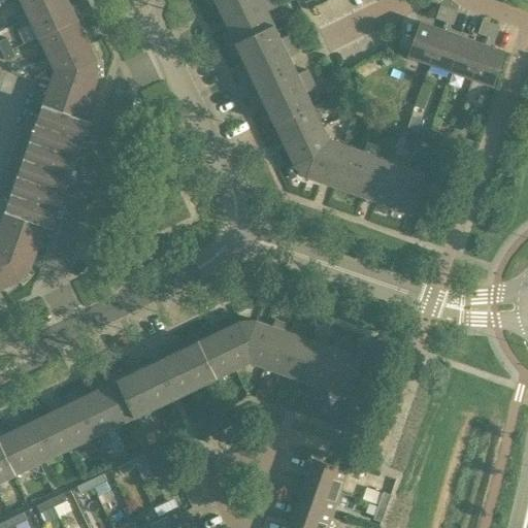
[(21,0),(26,10),(17,15),(23,28),(32,23),(38,37),(77,19),(68,0),(21,0)]
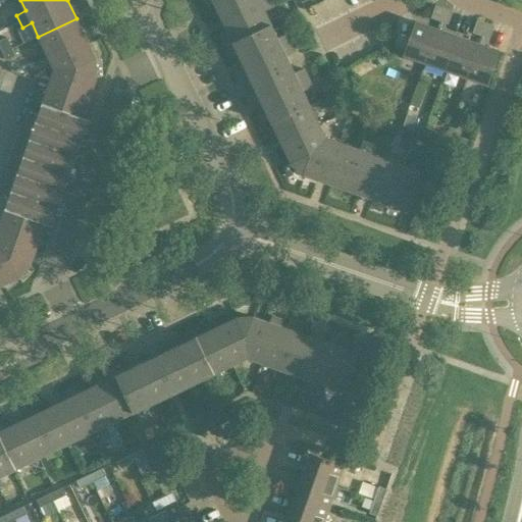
[(273,6),(270,0),(219,0),(213,3),(232,43),(271,24),(264,11),(273,6)]
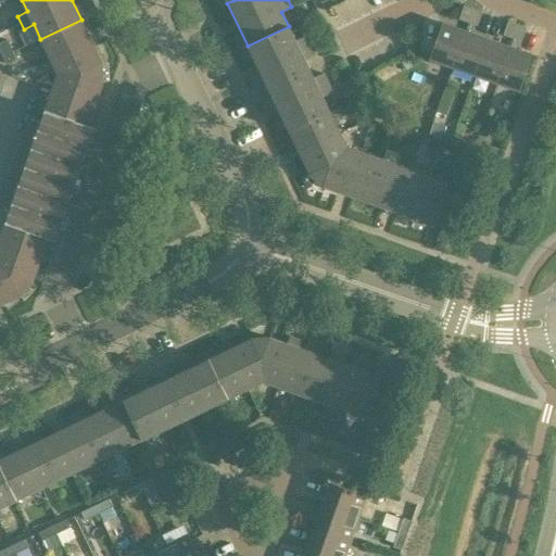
[(468,22),(472,8),(465,5),(459,20),(468,22)]
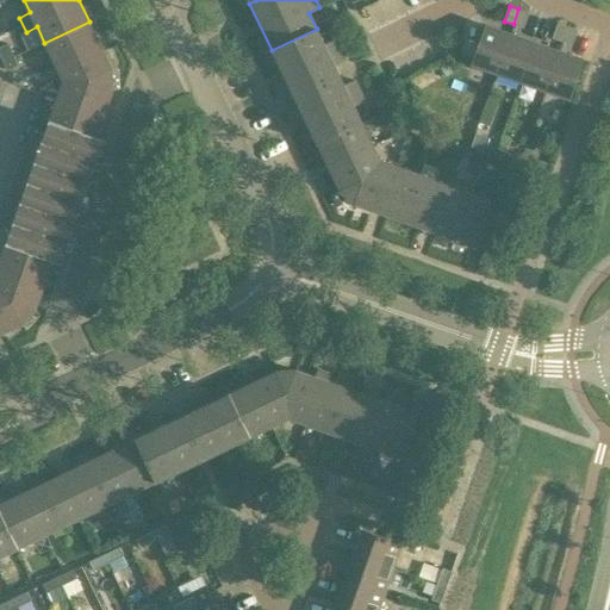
[(518,8),(514,24),(524,29),(530,13),(518,8)]
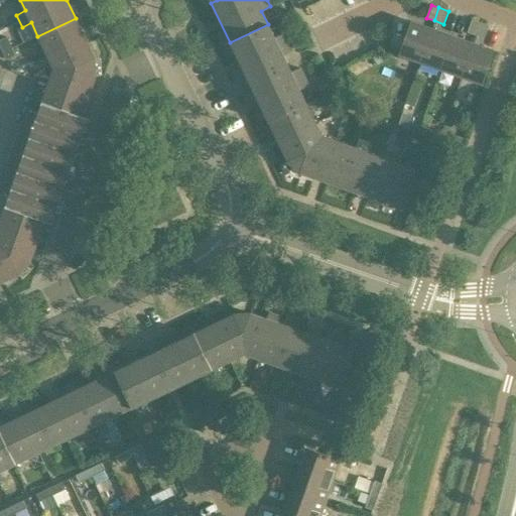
[(37,36),(53,69),(91,49),(76,18),(37,36)]
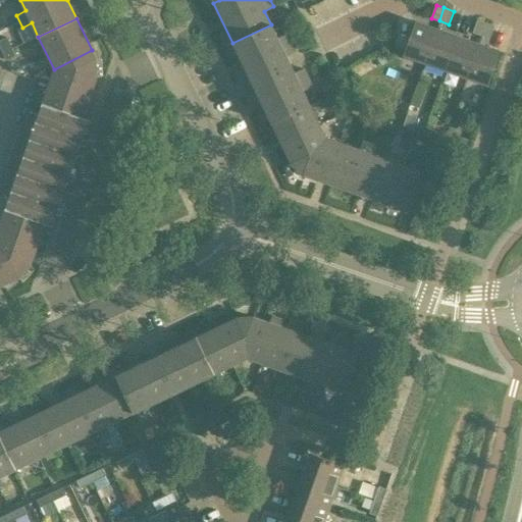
[(481,36),(485,22),(478,19),(473,33),(481,36)]
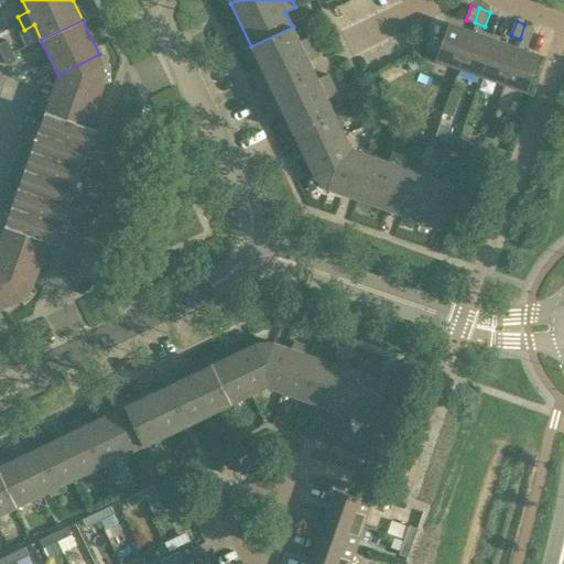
[(458,67),(472,31),(448,22),(435,60),(458,67)]
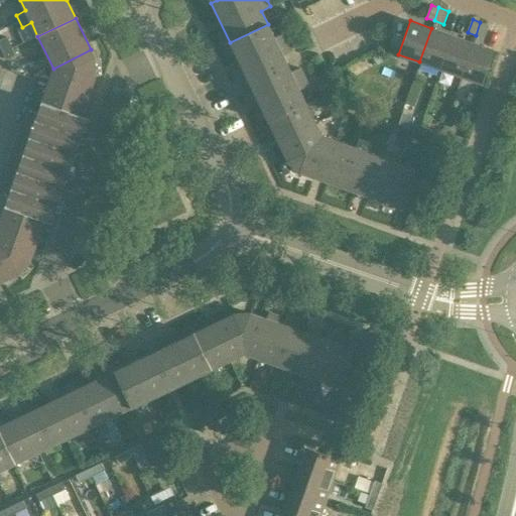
[(480,22),(476,35),(485,38),(490,25),(480,22)]
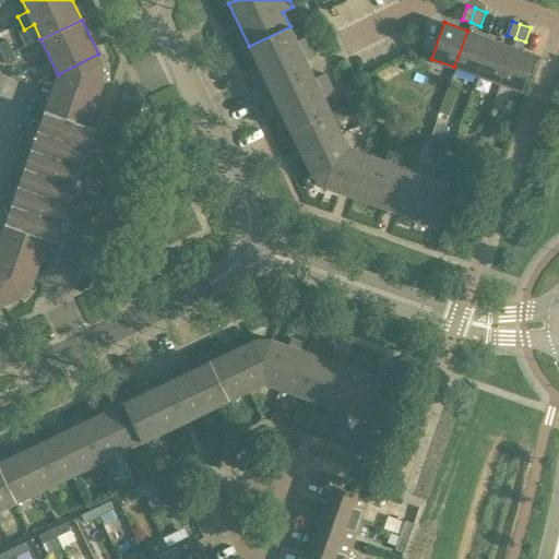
[(311,46),(307,36),(297,40),(290,26),(249,46),(268,83),(270,88),(310,69),(308,64),(306,60),(316,55),(311,46)]
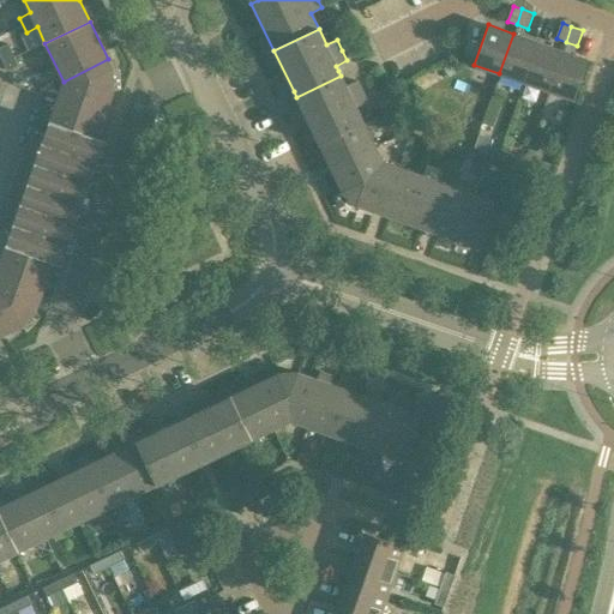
[(513,34),(499,73),(524,83),(537,42),(513,34)]
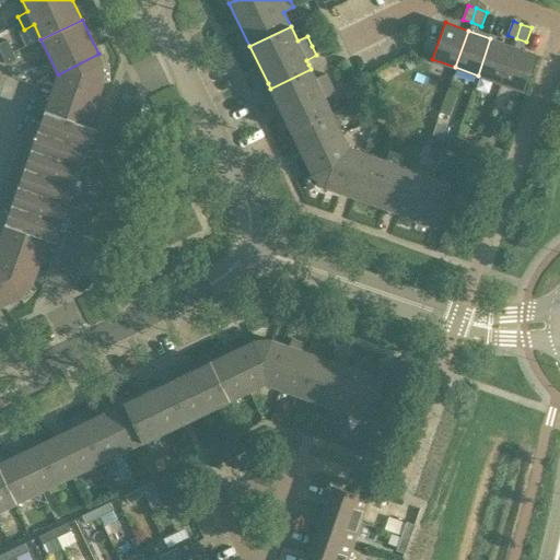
[(490,38),(478,76),(500,83),(513,46),(490,38)]
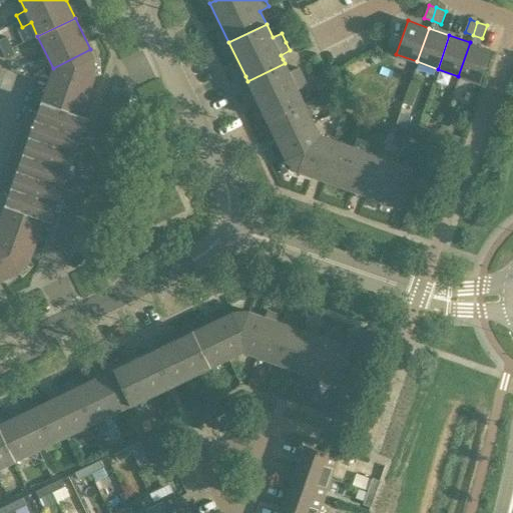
[(0,46),(5,58),(15,54),(6,36),(0,39),(0,46)]
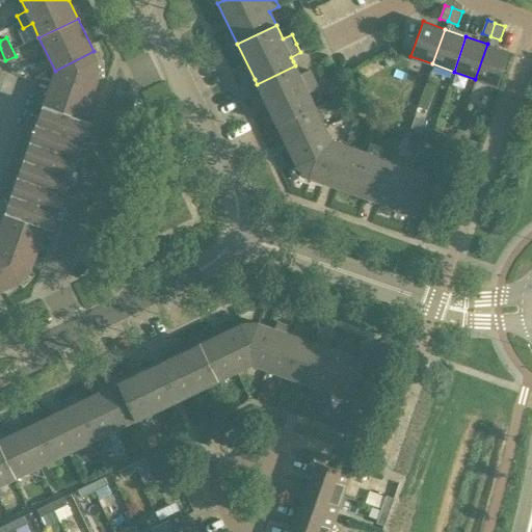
[(487,44),(475,79),(497,86),(509,52),(487,44)]
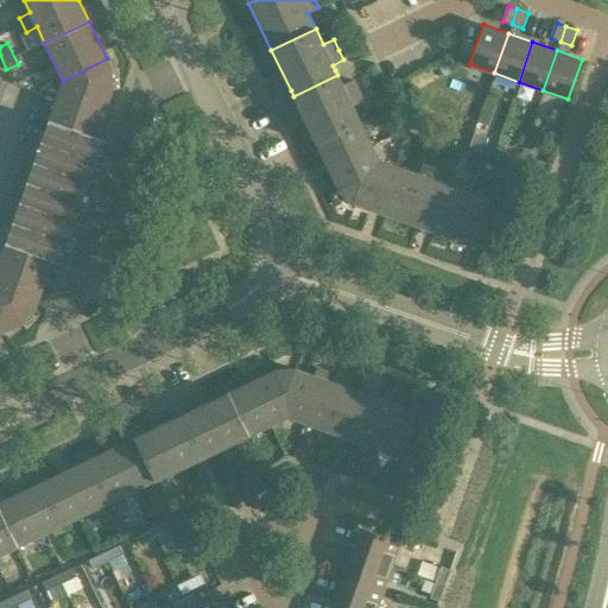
[(56,100),(49,120),(95,137),(113,88),(112,68),(107,58),(63,81),(56,100)]
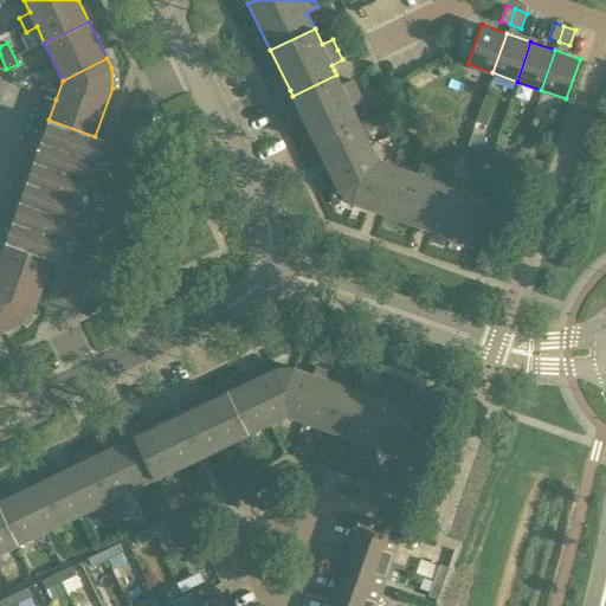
[(352,105),(362,101),(358,91),(352,79),(341,84),(339,79),(336,75),(292,96),(295,101),(313,137),(356,116),(352,105)]
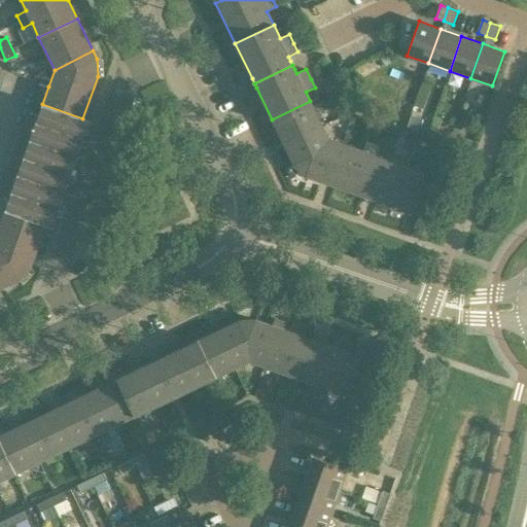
[(340,93),(336,82),(325,86),(329,97),(340,93)]
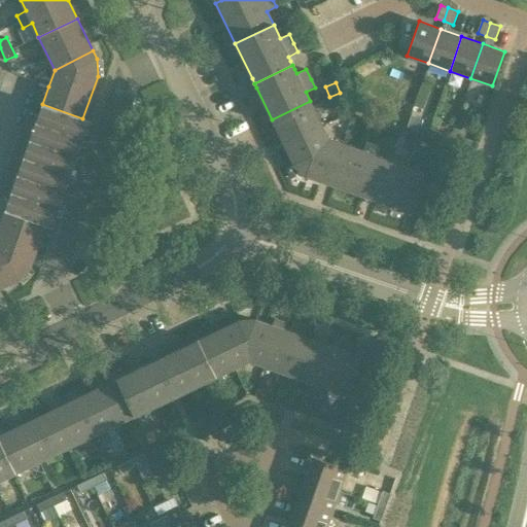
[(293,165),(306,176),(308,177),(328,139),(321,125),(337,117),(332,110),(318,117),(310,101),(272,119),(293,165)]
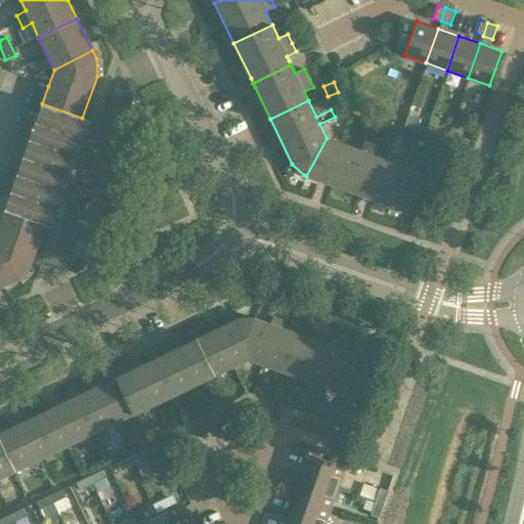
[(89,120),(82,118),(42,103),(38,116),(85,131),(89,120)]
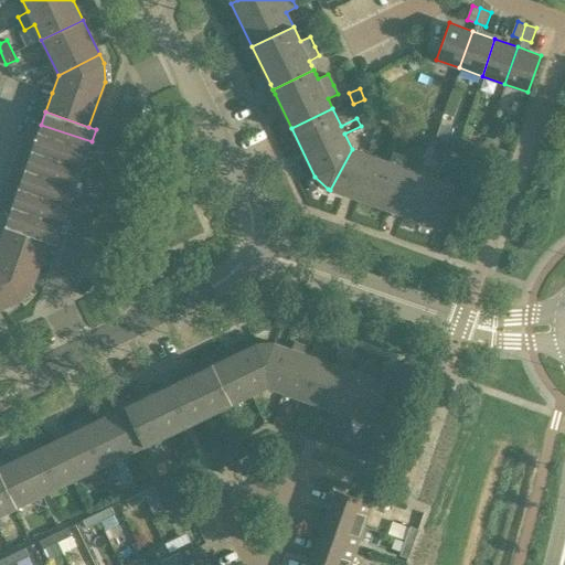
[(41,125),(29,121),(23,135),(87,157),(92,141),(41,125)]
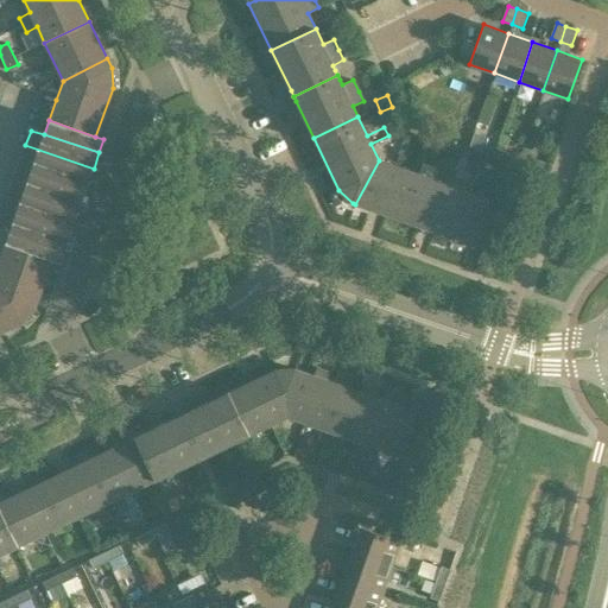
[(94,169),(25,145),(20,159),(88,183),(94,169)]
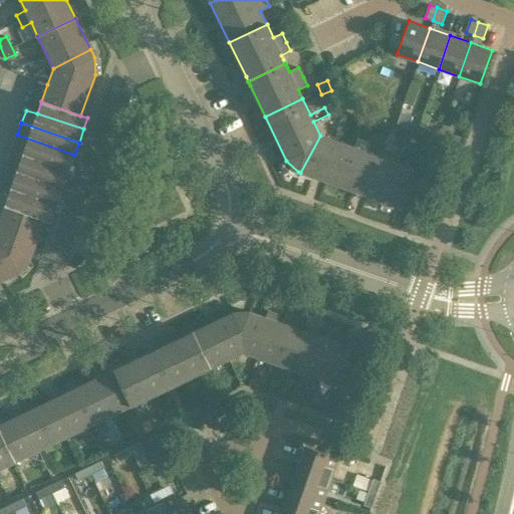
[(17,135),(12,149),(69,169),(74,155),(17,135)]
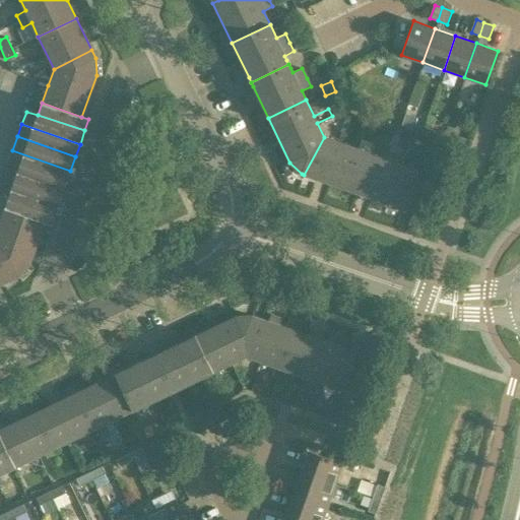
[(450,142),(458,145),(463,146),(465,140),(452,136),(450,142)]
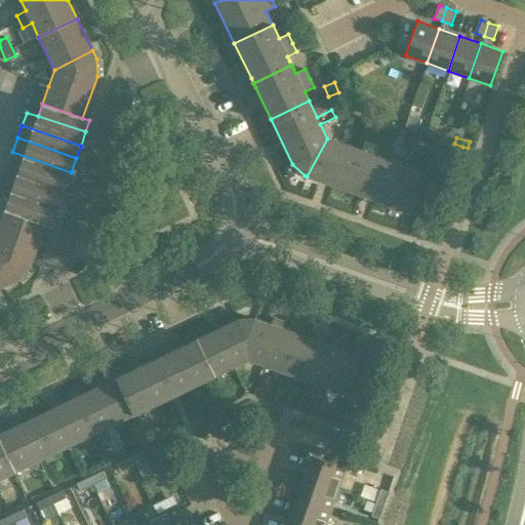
[(368,153),(327,138),(307,176),(354,193),(368,153)]
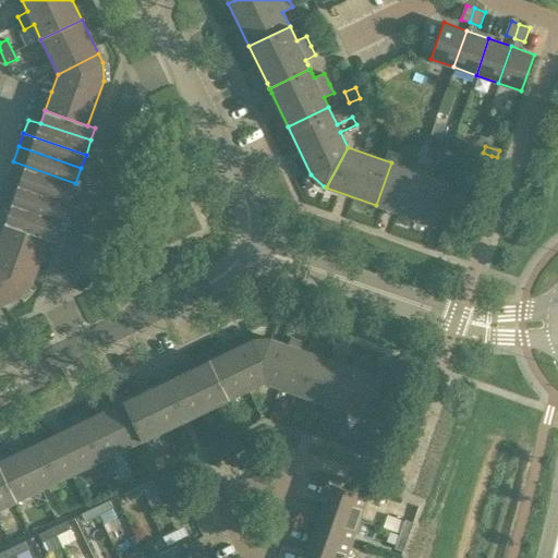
[(403,155),(400,165),(391,162),(376,205),(416,219),(432,177),(413,170),(419,156),(412,154),(411,157),(403,155)]
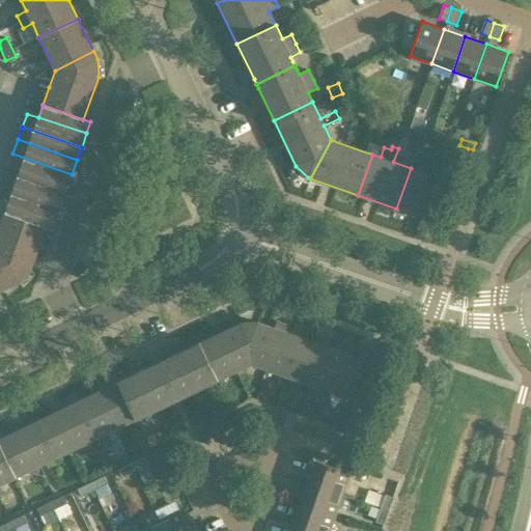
[(12,154),(7,169),(66,190),(72,174),(12,154)]
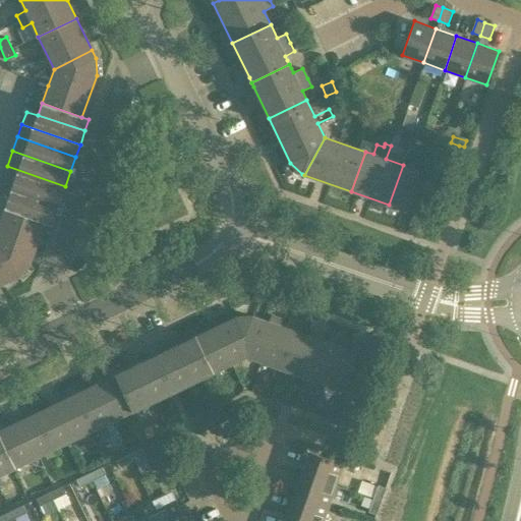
[(402,209),(408,211),(422,171),(403,165),(389,205),(402,209)]
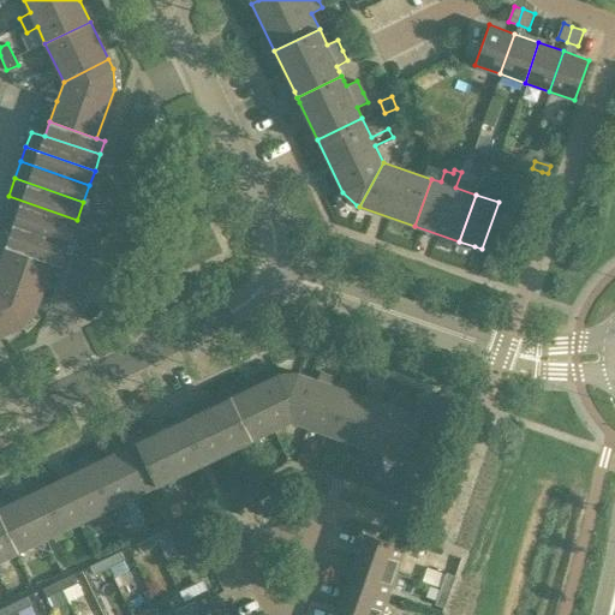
[(3,212),(71,236),(77,220),(9,196),(3,212)]
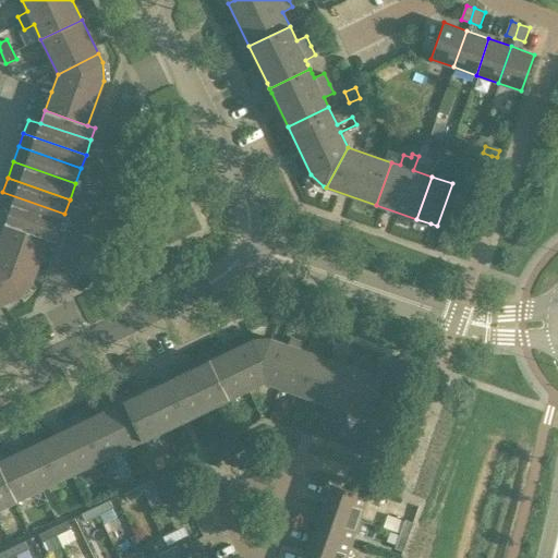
[(0,198),(0,206),(10,210),(60,228),(64,214),(2,192),(0,198)]
